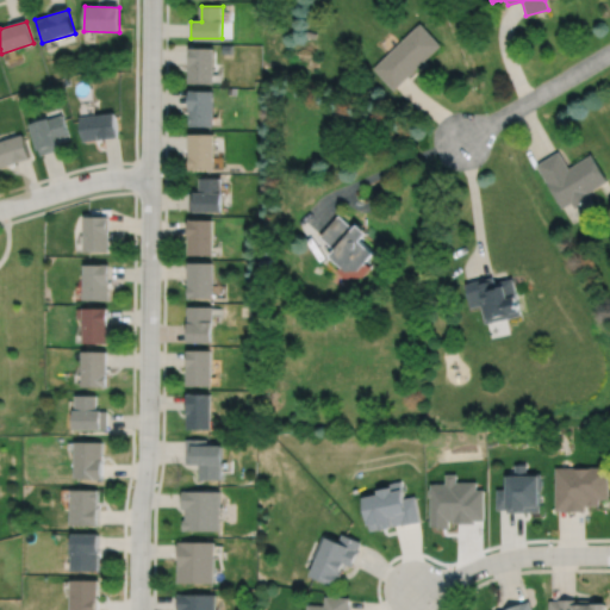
[(372,68),(392,91),(441,45),(421,24),(372,68)]
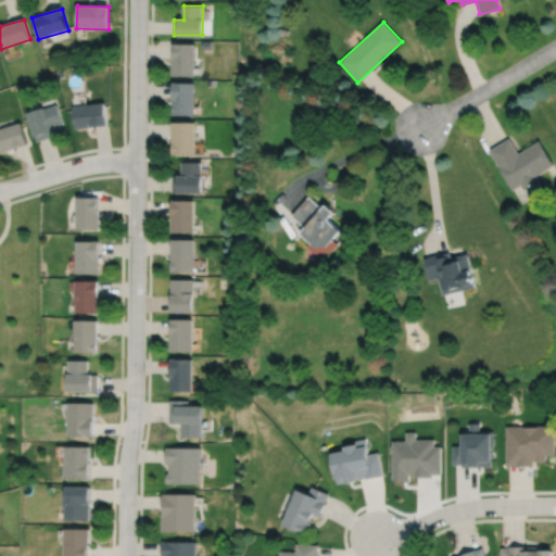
[(277,33),(287,35),(288,29),(279,26),(277,33)]
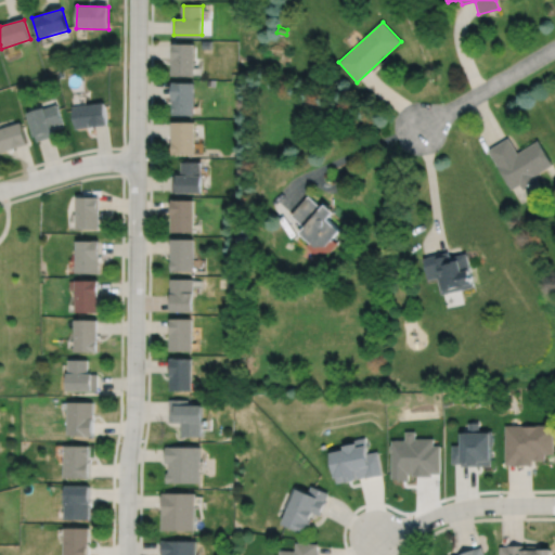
[(171,42),(171,75),(194,75),(194,42),(171,42)]
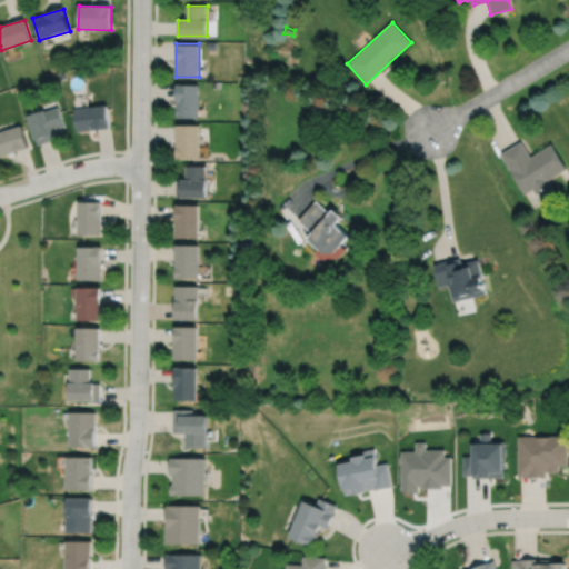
[(176,83),(176,117),(198,117),(199,83),(176,83)]
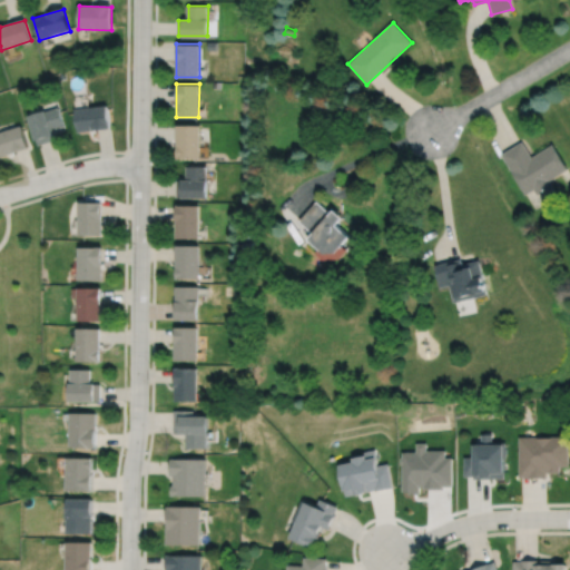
[(76,108),(78,130),(111,127),(109,104),(76,108)]
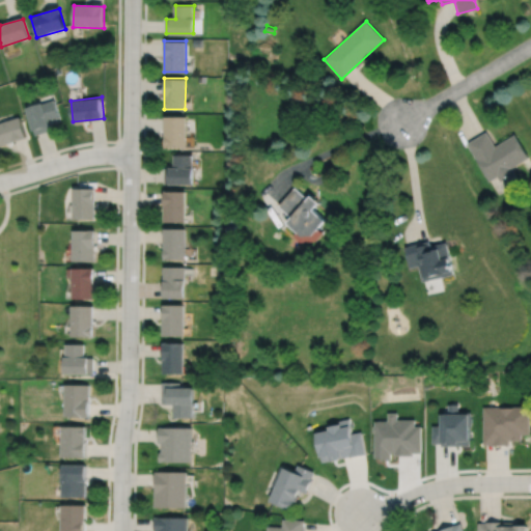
[(26,106),(35,134),(51,130),(48,120),(60,116),(55,99),(43,103),(43,101),(26,106)]
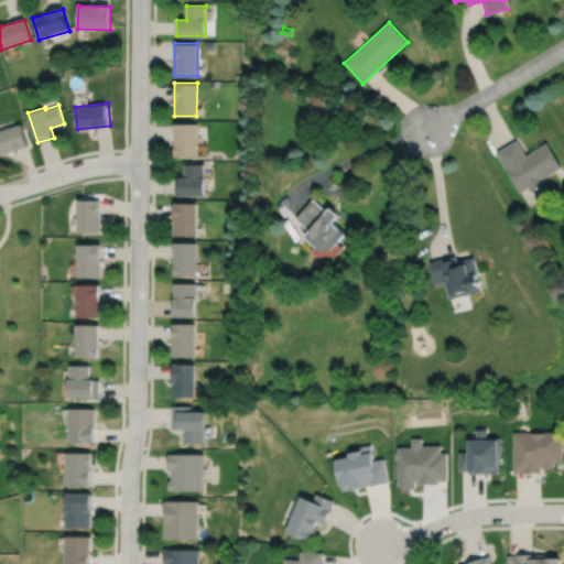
[(0,129),(0,153),(29,144),(22,122),(0,129)]
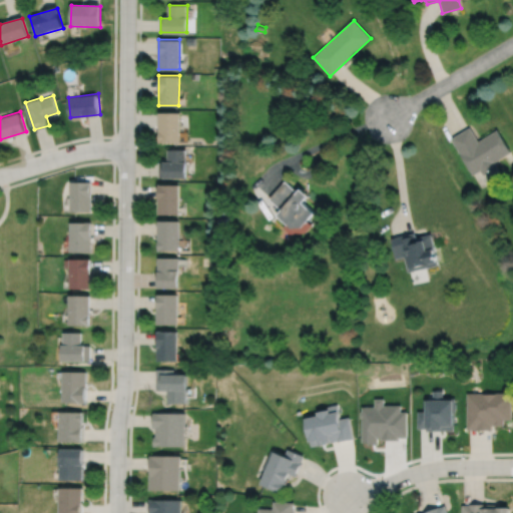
[(158,111),(158,141),(179,142),(179,112),(158,111)]
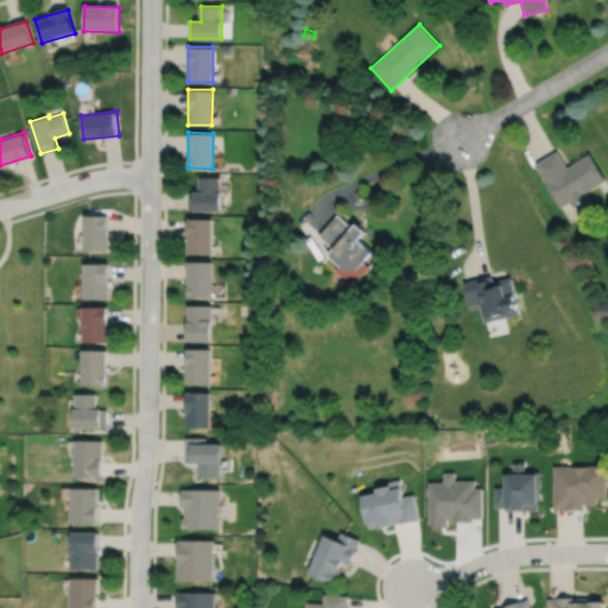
[(534,164),(559,208),(570,202),(572,207),(590,197),(587,191),(607,179),(591,153),(567,166),(557,151),(534,164)]
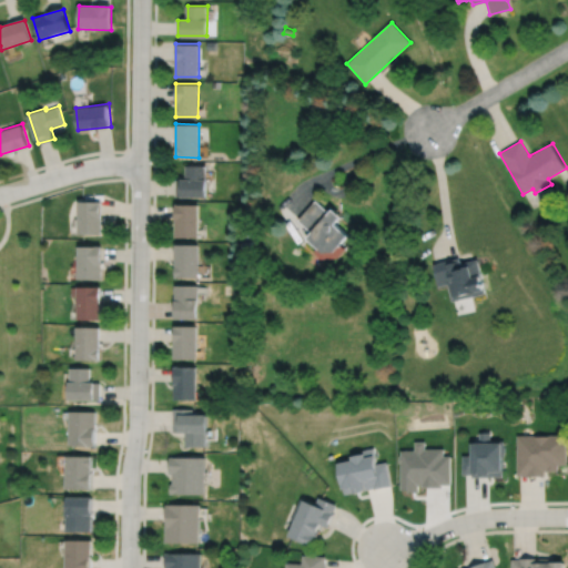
[(184,165),(184,179),(175,179),(175,196),(205,196),(205,165),(184,165)]
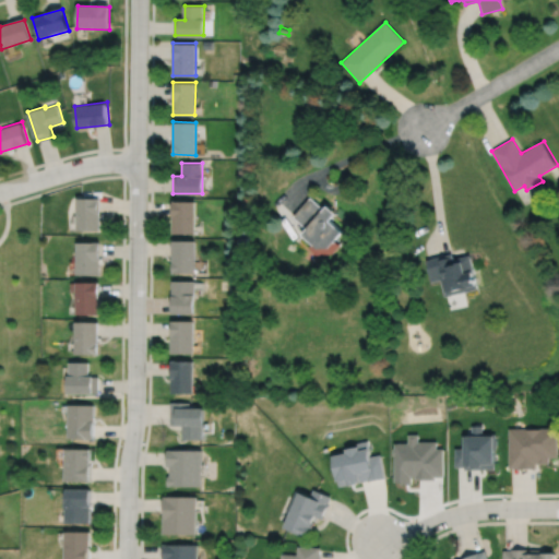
[(79,197),(79,229),(102,229),(102,197),(79,197)]
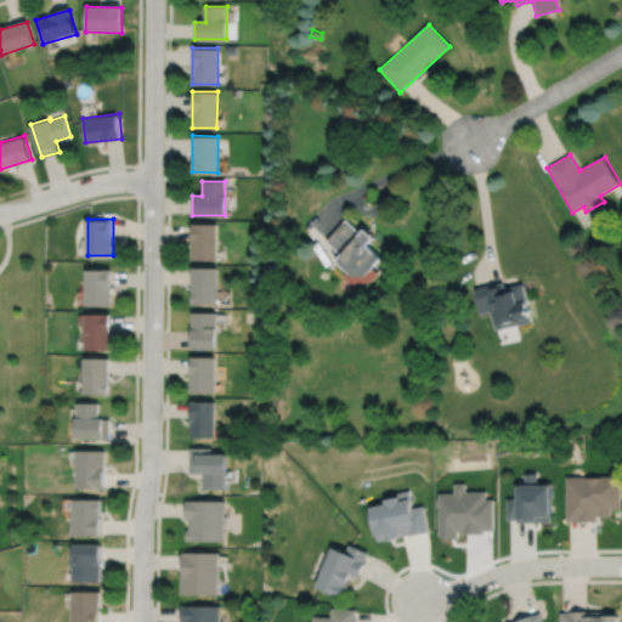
[(343,276),(346,271),(335,260),(340,254),(326,241),(345,219),(360,232),(365,228),(373,237),(366,246),(380,259),(372,267),(378,272),(368,282),(351,283),(343,276)]
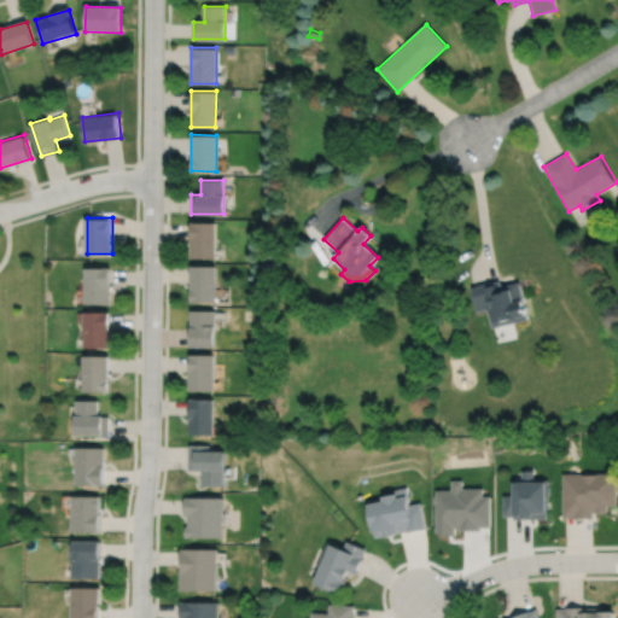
[(190,222),(190,258),(215,258),(215,222),(190,222)]
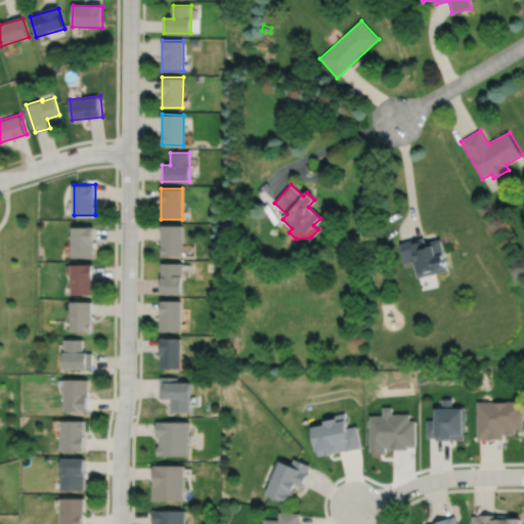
[(164,225),(163,256),(182,256),(182,225),(164,225)]
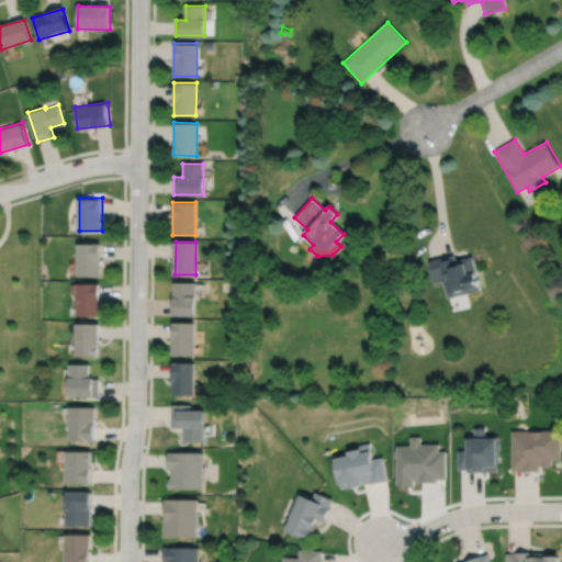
[(78,243),(78,276),(101,276),(102,243),(78,243)]
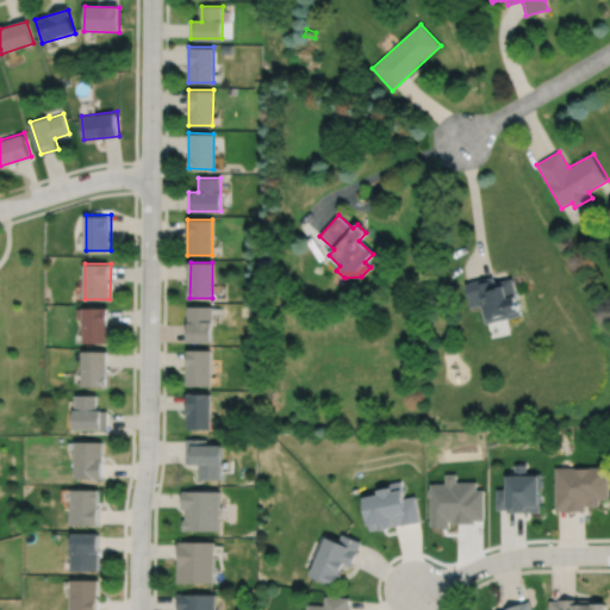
[(465,284),(471,307),(481,305),(486,324),(522,315),(517,298),(518,298),(514,278),(495,282),(493,277),(465,284)]
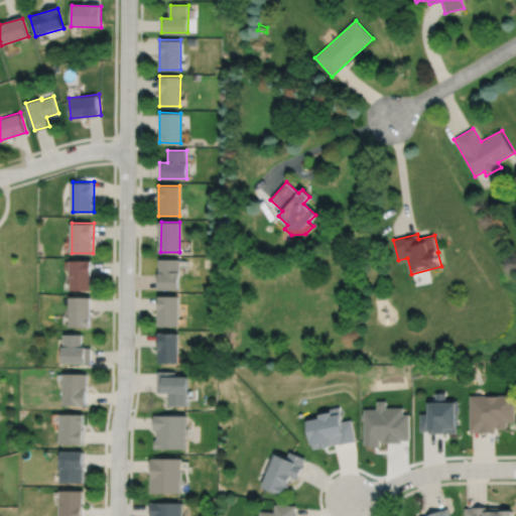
[(160,259),(160,289),(179,289),(179,259),(160,259)]
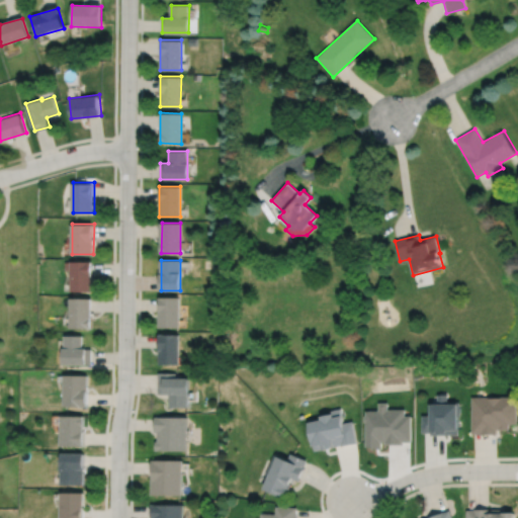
[(72,261),(72,290),(93,290),(93,261),(72,261)]
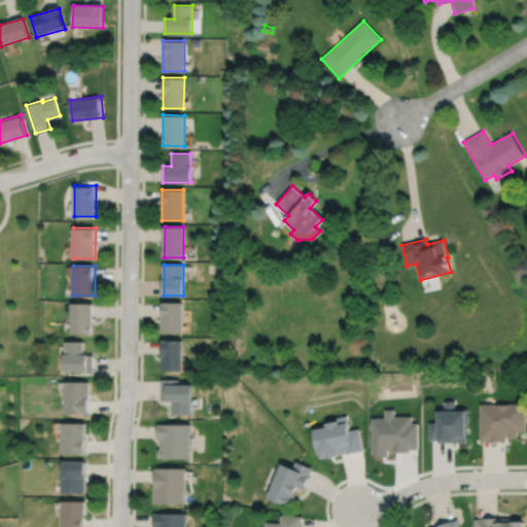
[(163,303),(163,332),(184,332),(184,303),(163,303)]
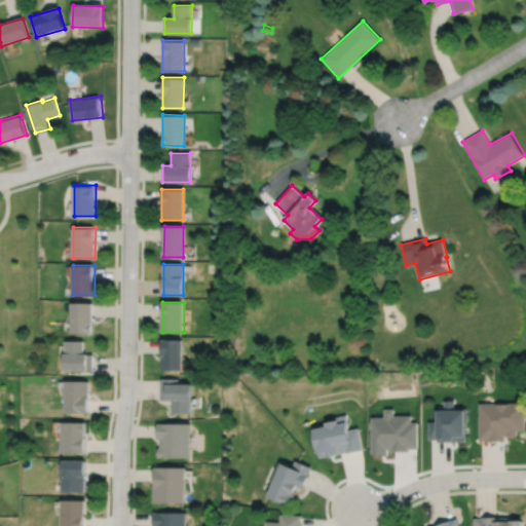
[(72,303),(72,333),(94,333),(94,303),(72,303)]
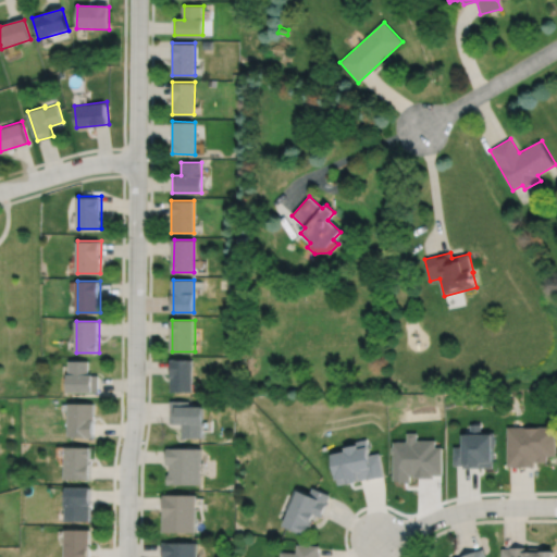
[(172,359),(172,392),(195,392),(195,360),(172,359)]
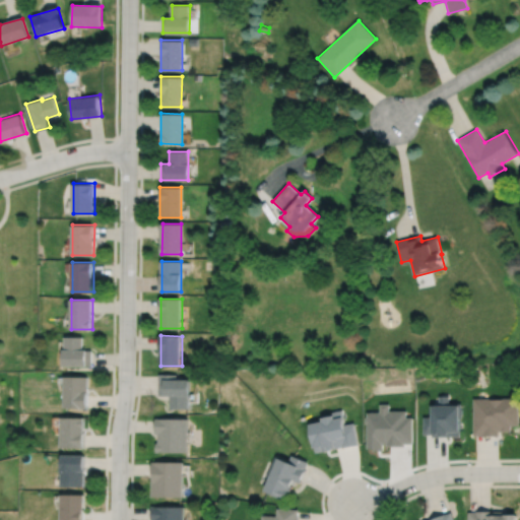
[(66,337),(65,349),(64,349),(64,366),(87,367),(87,366),(92,366),(92,350),(83,350),(84,337),(66,337)]
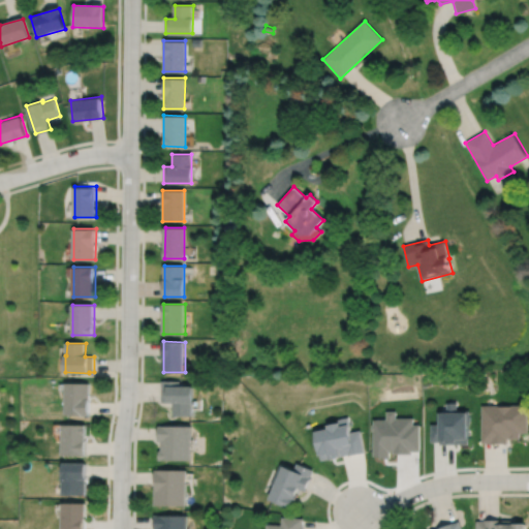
[(163,381),(163,403),(174,403),(174,415),(193,415),(194,403),(195,403),(195,386),(181,386),(182,381),(163,381)]
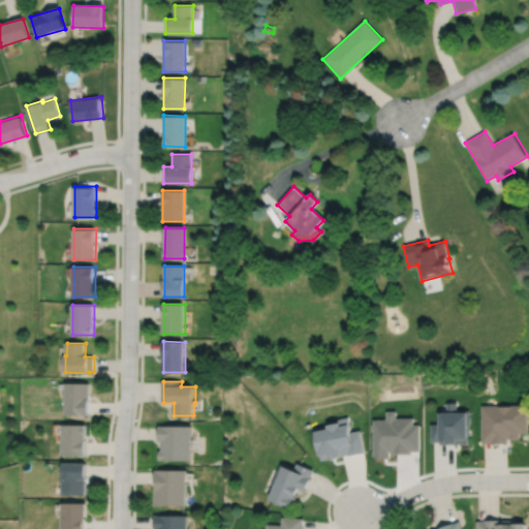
[(66,383),(66,415),(90,415),(91,383),(66,383)]
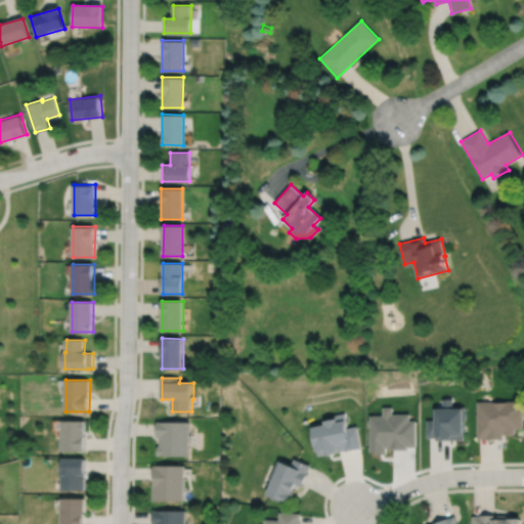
[(426,420),(426,437),(435,437),(435,440),(463,439),(463,420),(465,420),(465,406),(452,406),(451,398),(441,398),(441,406),(435,406),(435,408),(434,408),(434,420),(426,420)]
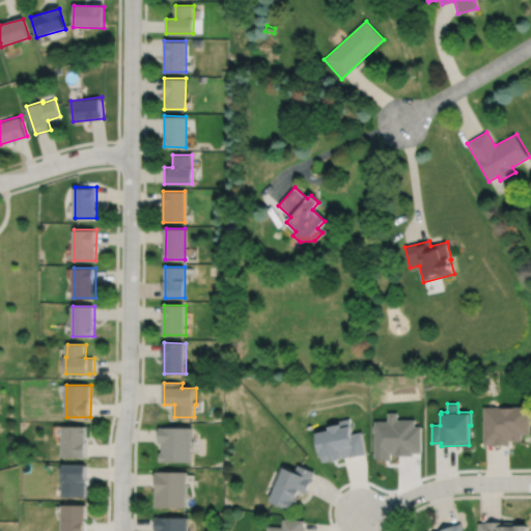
[(482,407),(483,444),(492,444),(492,445),(508,445),(508,440),(522,440),(522,434),(529,434),(529,406),(482,407)]
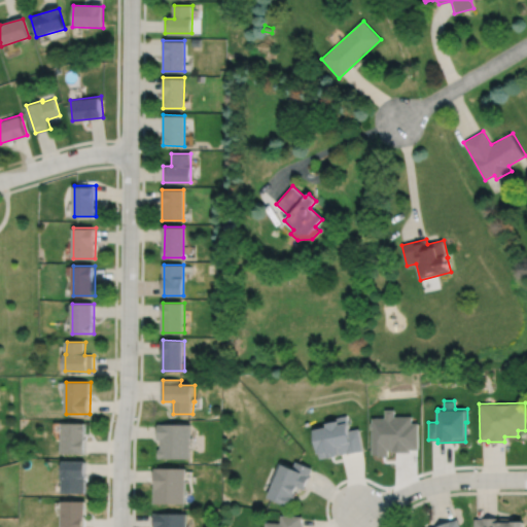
[(371,419),(371,423),(370,423),(370,429),(371,429),(371,454),(378,454),(378,456),(387,456),(387,449),(390,449),(390,451),(409,451),(409,449),(417,449),(417,422),(411,422),(411,416),(393,416),(393,409),(383,409),(384,417),(376,417),(376,419),(371,419)]
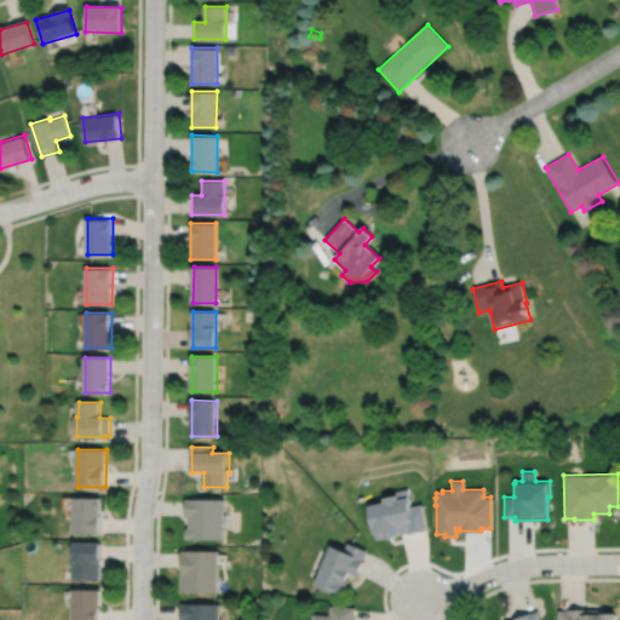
[(367,507),(373,535),(374,535),(375,540),(384,539),(400,537),(400,534),(407,533),(426,529),(422,505),(409,507),(407,491),(394,493),(395,497),(383,499),(383,504),(367,507)]
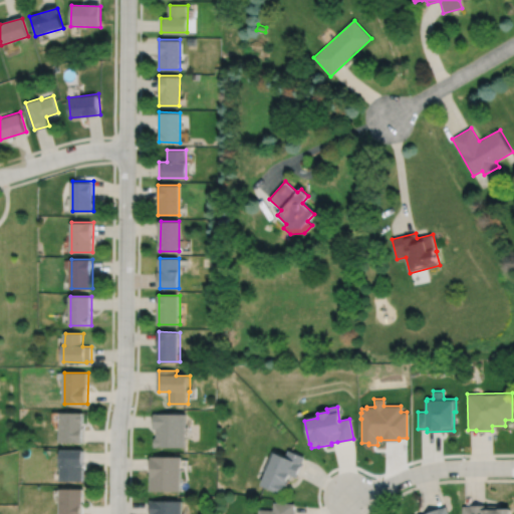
[(61,413),(60,443),(83,444),(84,414),(61,413)]
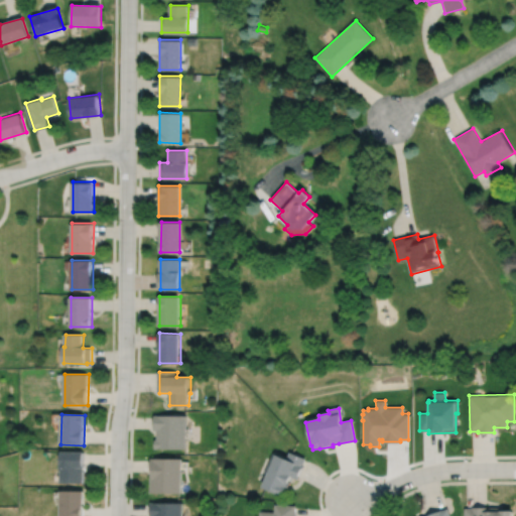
[(155,415),(155,430),(158,430),(158,439),(156,439),(156,449),(188,449),(188,416),(155,415)]
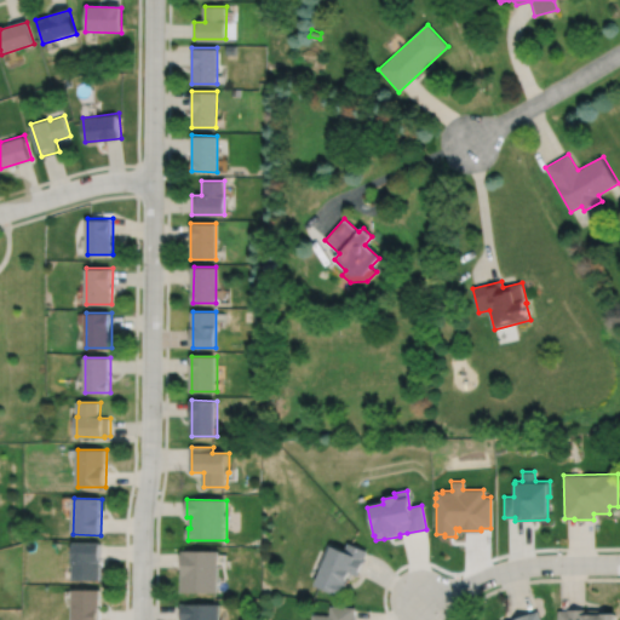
[(74,543),(73,581),(101,581),(101,543),(74,543)]
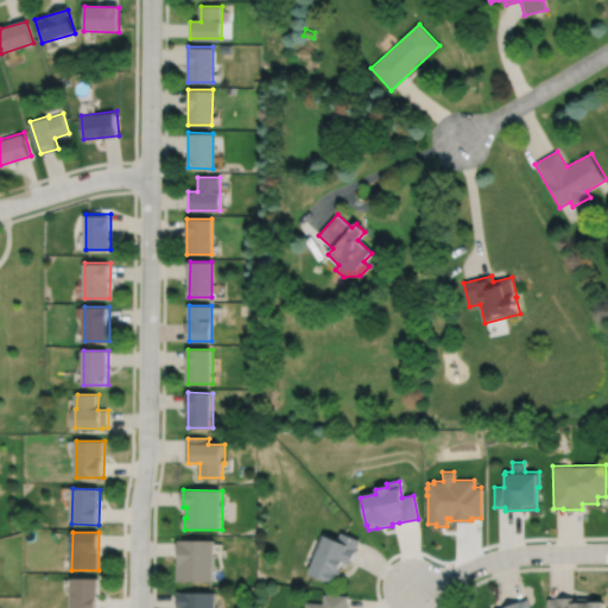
[(322,534),(311,558),(315,559),(308,576),(331,587),(337,572),(339,572),(342,563),(350,567),(358,550),(356,549),(360,542),(340,533),(336,542),(322,534)]
